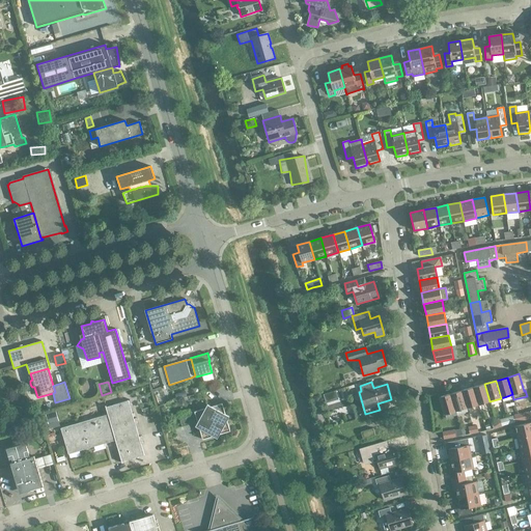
[(478,404),(490,401),(484,384),(473,387),(478,404)]
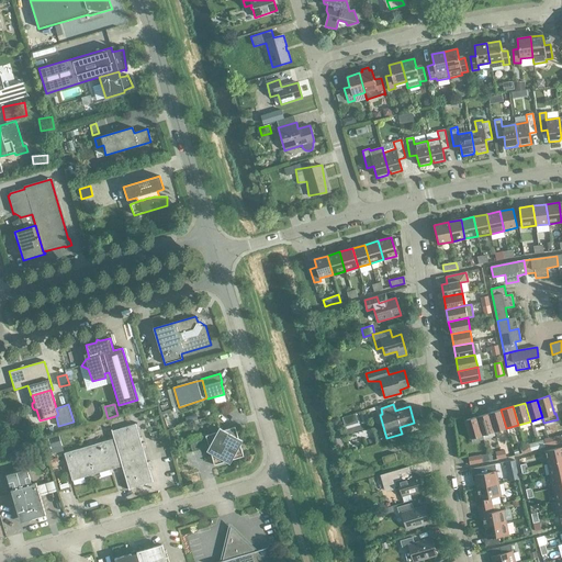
[(494,431),(506,428),(501,409),(489,414),(494,431)]
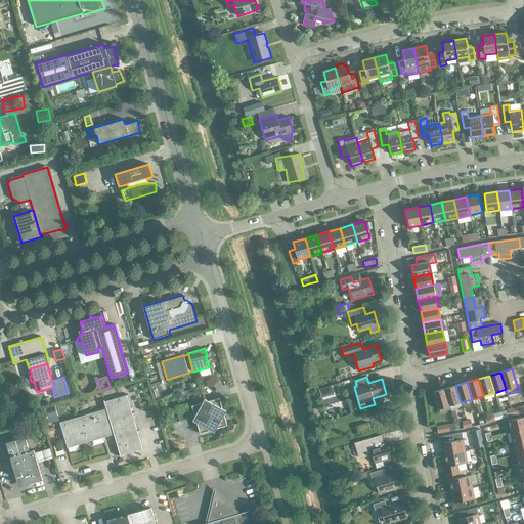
[(449,406),(461,402),(455,386),(444,389),(449,406)]
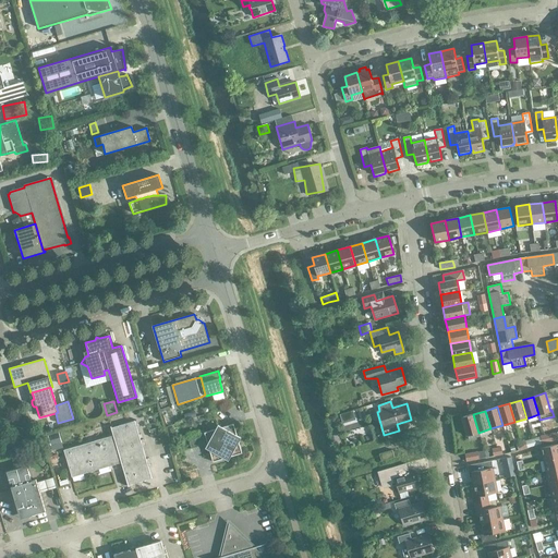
[(466,436),(478,433),(473,414),(461,417),(466,436)]
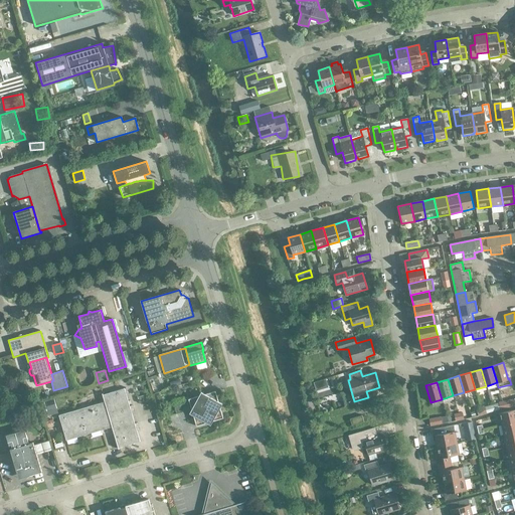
[(103,395),(105,402),(108,413),(130,406),(125,388),(103,395)]
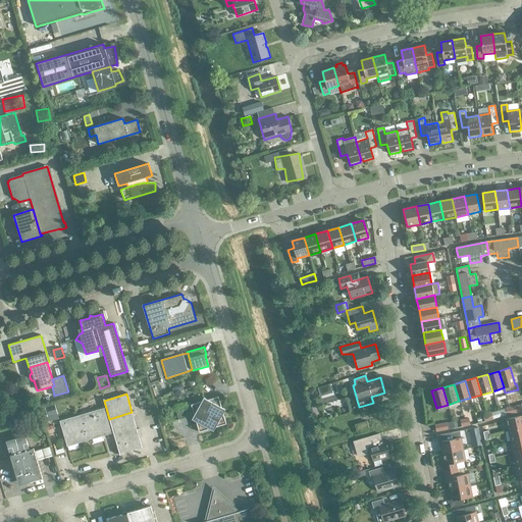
[(225,408),(221,408),(218,397),(207,400),(204,398),(202,402),(191,405),(194,415),(192,419),(196,421),(199,432),(210,429),(213,431),(215,427),(226,424),(223,413),(225,408)]
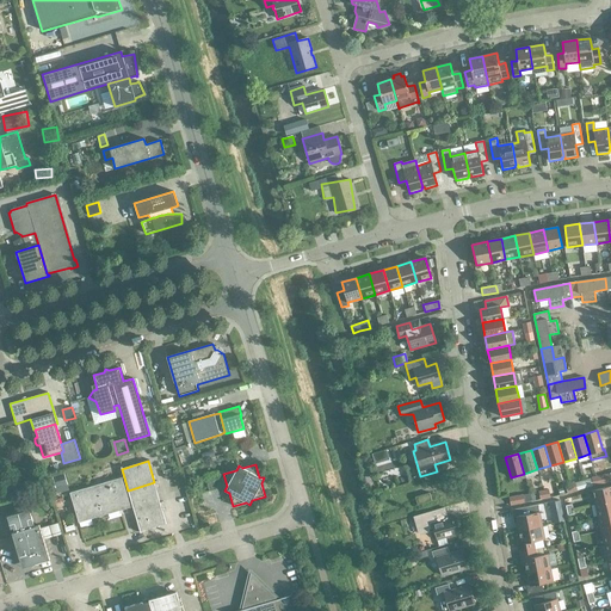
[(176,475),(174,468),(162,471),(165,479),(176,475)]
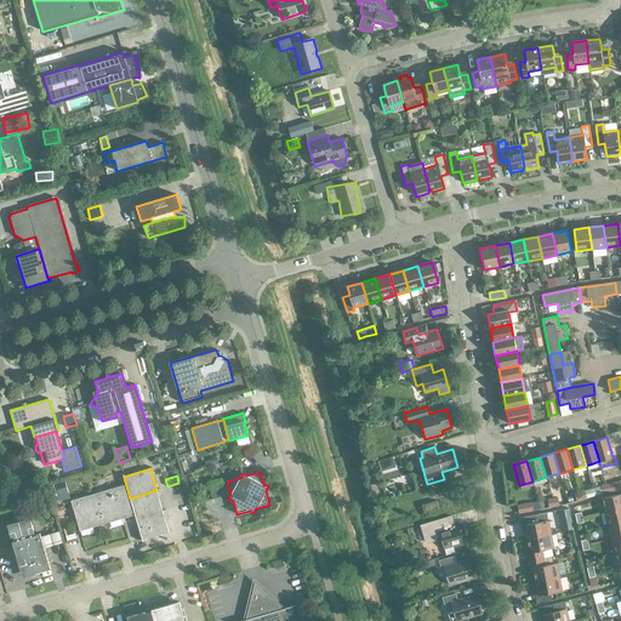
[(620,480),(607,485),(608,493),(620,489),(620,480)]
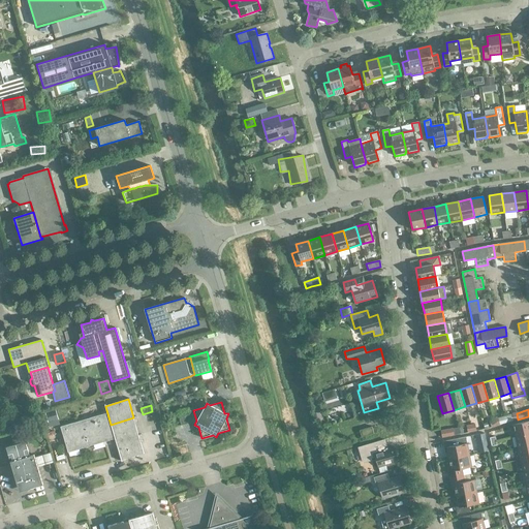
[(51,423),(59,421),(56,411),(48,414),(51,423)]
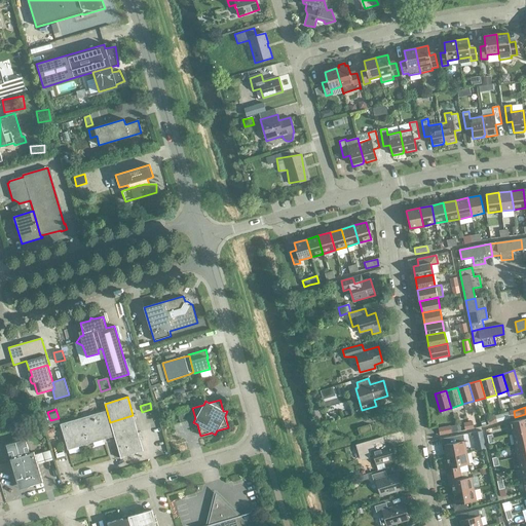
[(110,422),(107,411),(60,424),(68,450),(114,437),(110,422)]
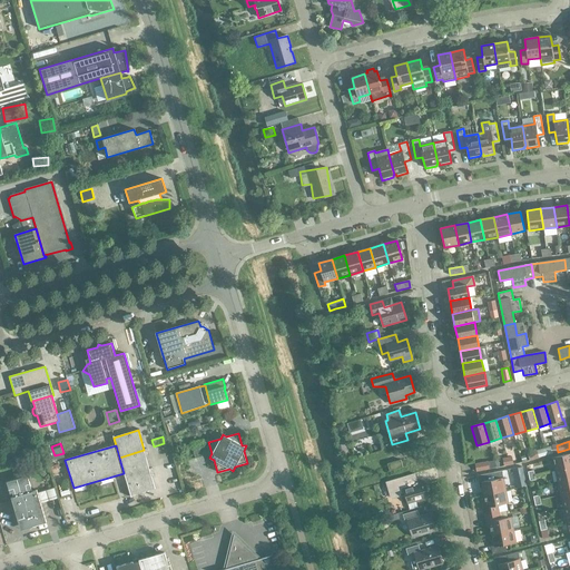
[(119,458),(124,473),(125,477),(149,469),(144,450),(119,458)]
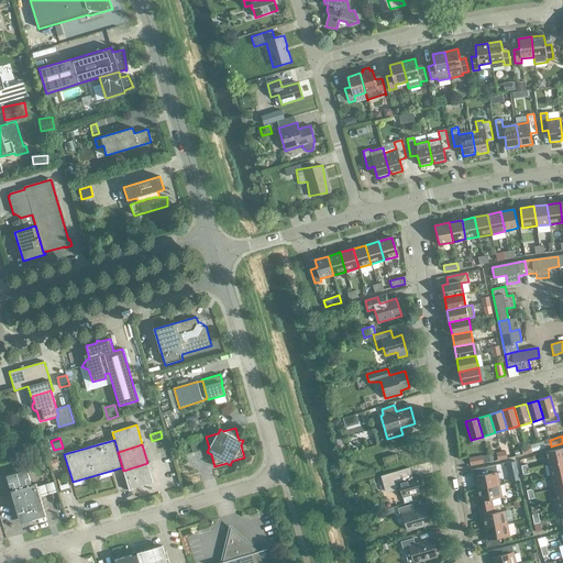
[(545,453),(549,465),(562,461),(562,448),(545,452),(545,453)]
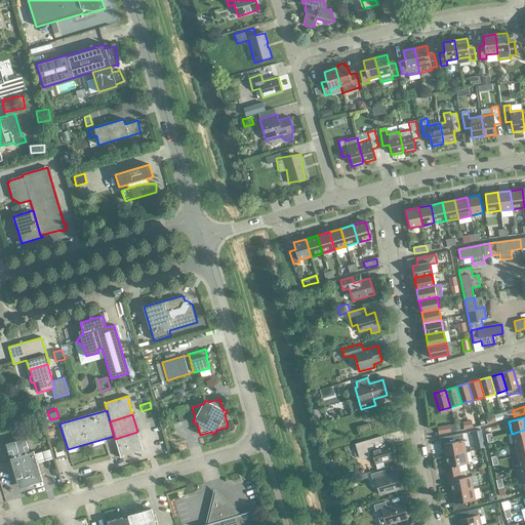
[(357,427),(359,434),(371,431),(369,423),(357,427)]
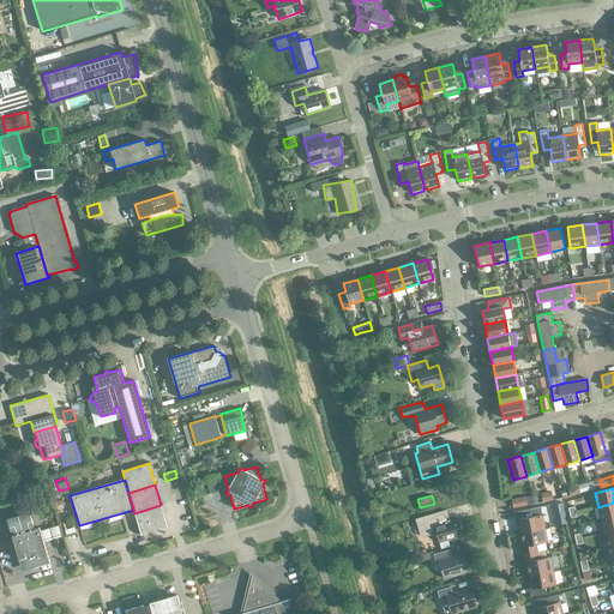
[(513,507),(527,505),(525,498),(511,500),(513,507)]
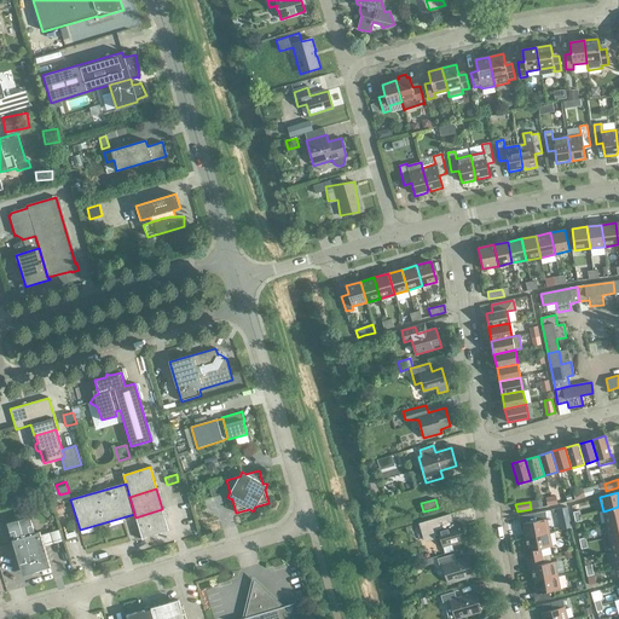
[(618,507),(603,512),(606,525),(618,521),(618,507)]
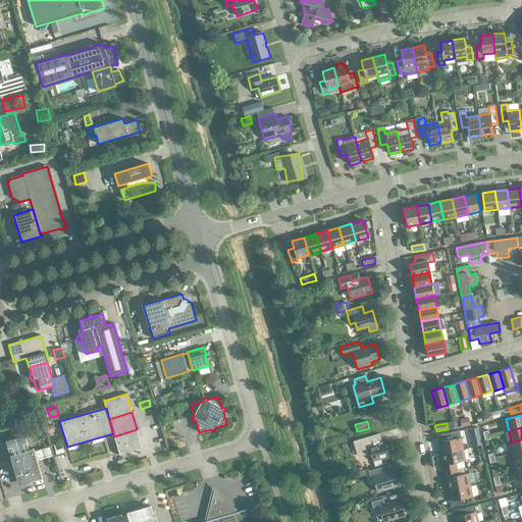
[(472,437),(480,436),(478,428),(470,429),(472,437)]
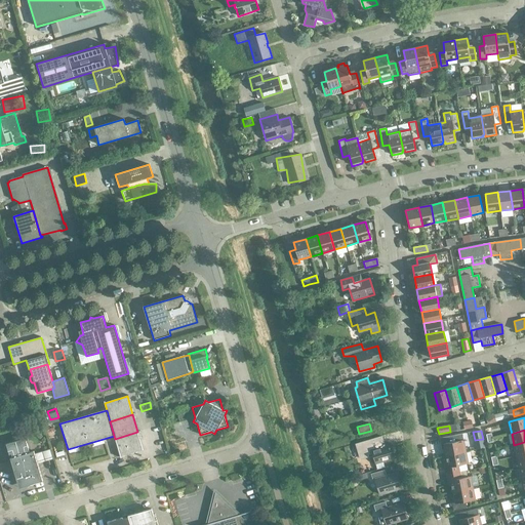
[(116,442),(118,449),(120,456),(143,450),(137,432),(115,439),(116,442)]
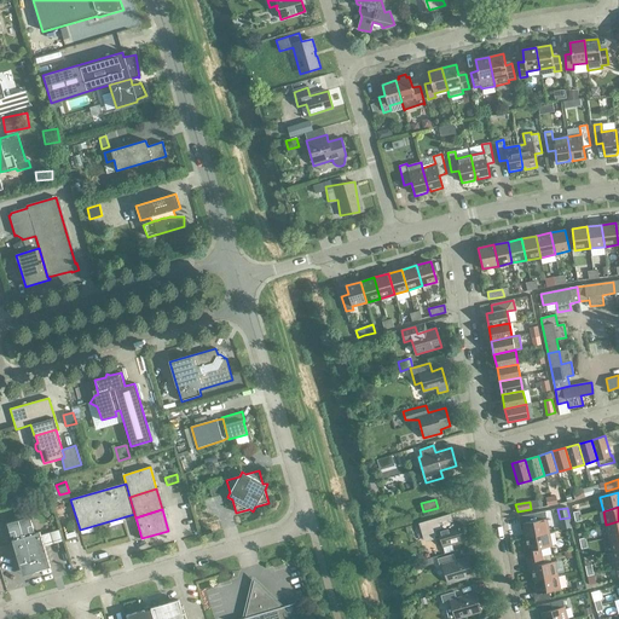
[(522,524),(526,537),(549,533),(547,519),(534,521),(533,514),(518,516),(520,525),(522,524)]
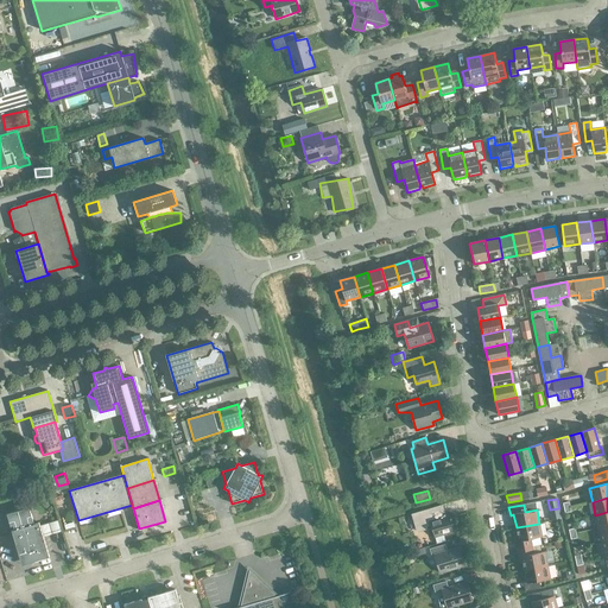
[(13,510),(12,512),(7,514),(11,527),(13,526),(14,530),(33,524),(29,507),(23,510),(21,507),(20,506),(18,506),(14,507),(13,508),(13,510)]
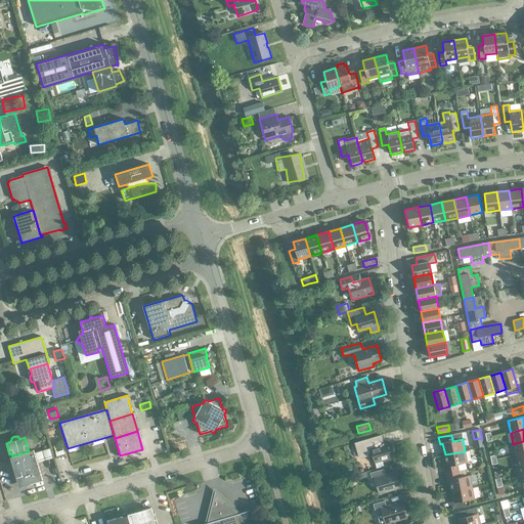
[(377,441),(361,445),(363,455),(372,452),(375,463),(395,457),(391,443),(379,446),(377,441)]
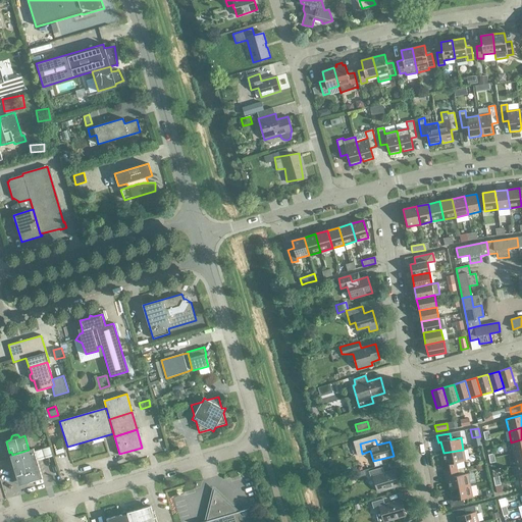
[(521,439),(511,442),(514,454),(521,452),(521,439)]
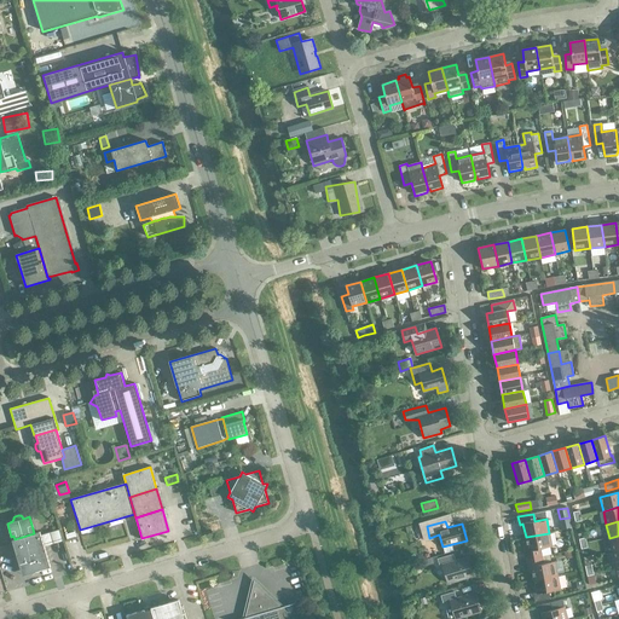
[(22,576),(32,573),(50,567),(40,532),(34,533),(15,539),(12,541),(22,576)]
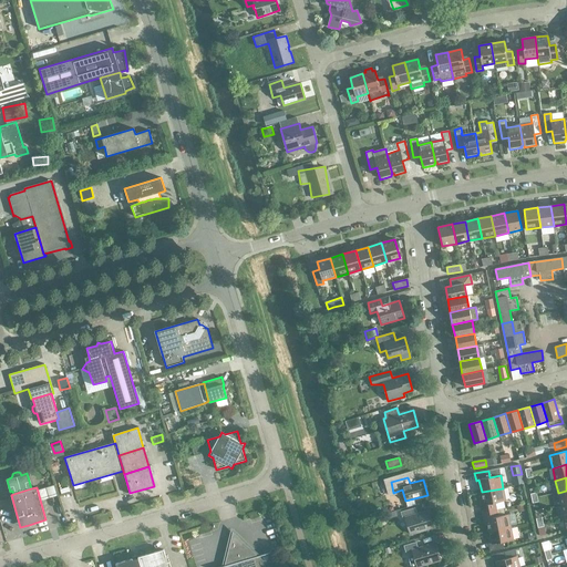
[(484,504),(481,505),(482,513),(496,509),(495,503),(505,501),(503,488),(482,492),(484,504)]
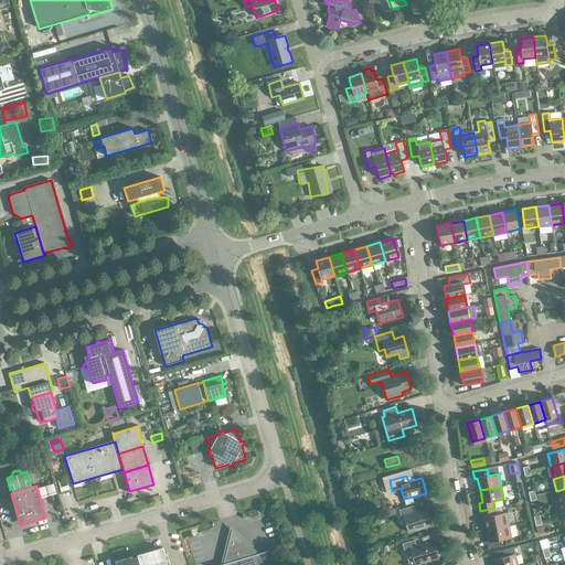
[(398,510),(401,516),(404,515),(408,532),(432,525),(426,509),(416,512),(414,505),(398,510)]
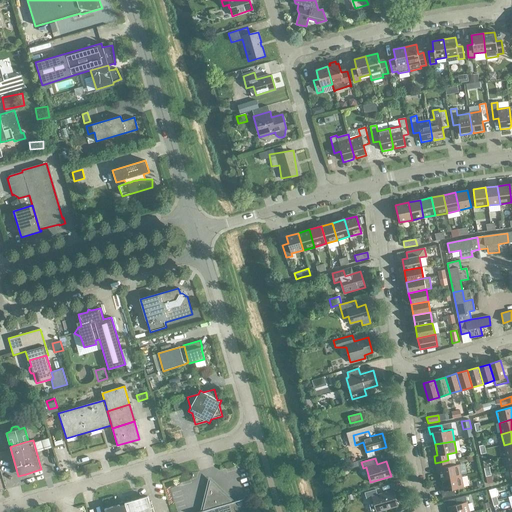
[(439,469),(441,480),(461,476),(459,464),(449,466),(448,460),(435,463),(437,469),(439,469)]
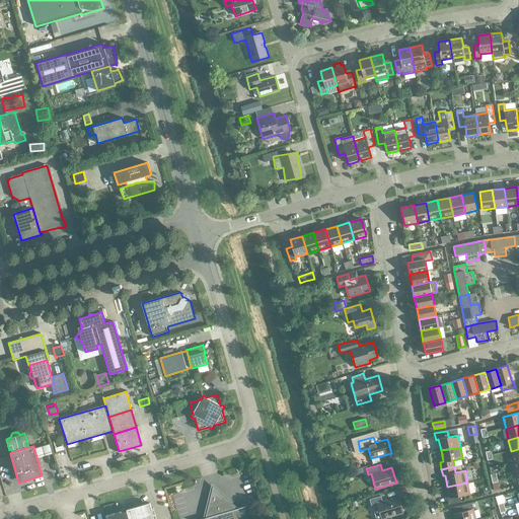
[(447,487),(449,493),(450,498),(447,498),(448,505),(461,502),(460,496),(469,494),(467,483),(447,487)]
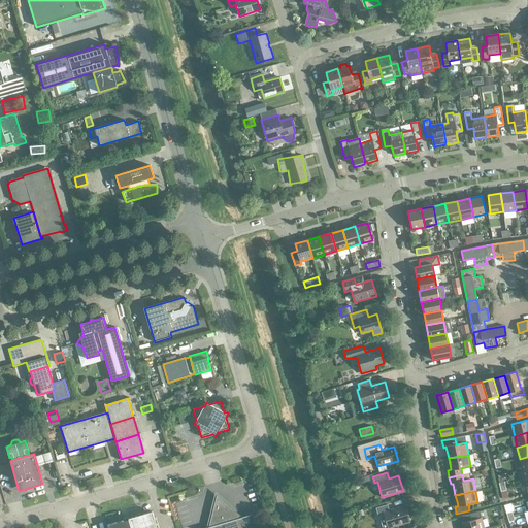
[(245,527),(245,525),(252,523),(249,516),(239,518),(217,496),(208,527),(205,527),(245,527)]
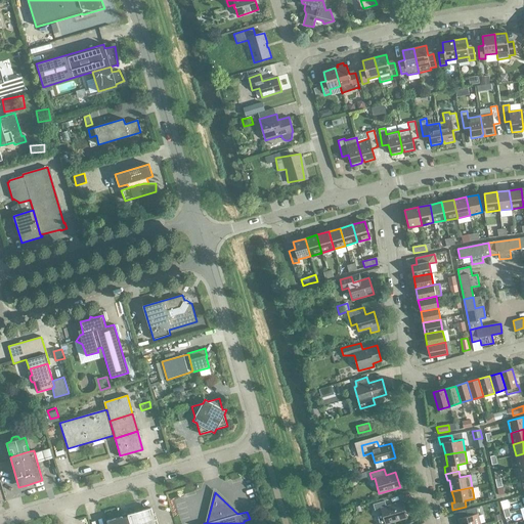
[(380,523),(385,522),(386,523),(406,518),(402,503),(386,507),(385,500),(373,505),(375,511),(381,509),(382,513),(379,513),(378,516),(380,523)]
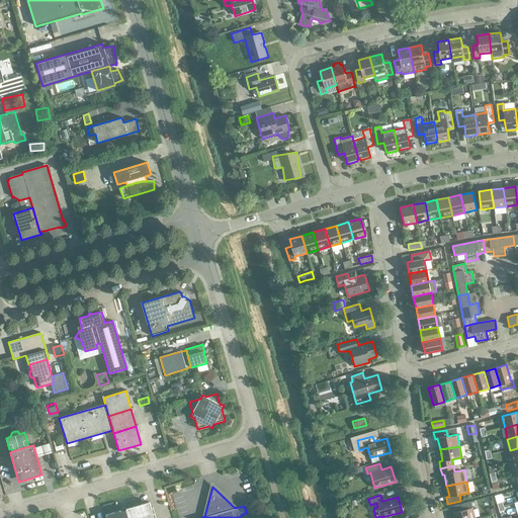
[(154,517),(149,502),(135,506),(123,510),(123,509),(106,514),(106,517),(154,517)]
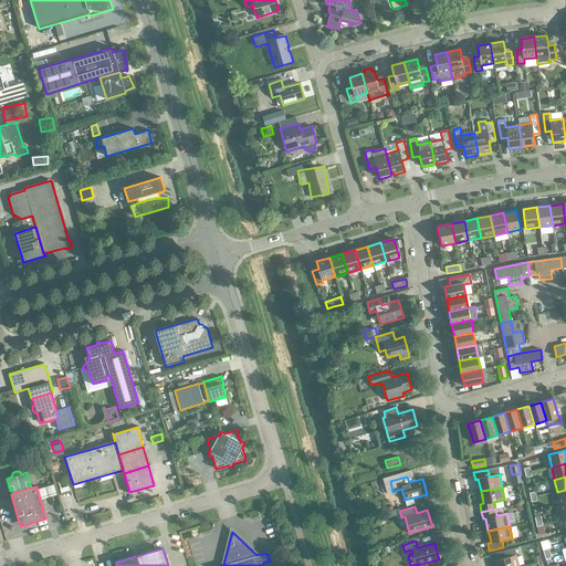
[(519,565),(514,548),(490,555),(492,562),(494,561),(495,565),(519,565)]
